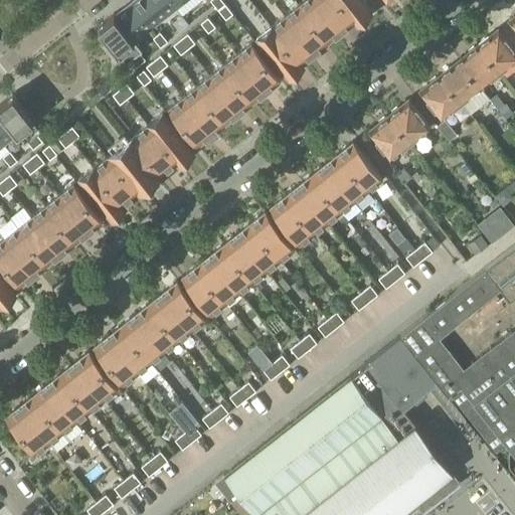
[(169,0),(133,0),(128,5),(147,30),(175,7),(169,0)]
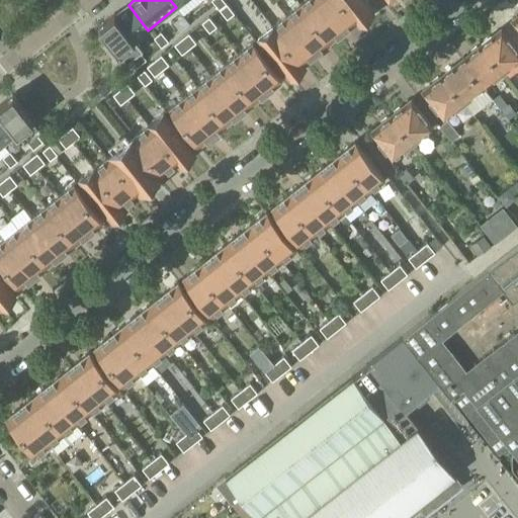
[(210,0),(219,9),(226,3),(223,0),(210,0)]
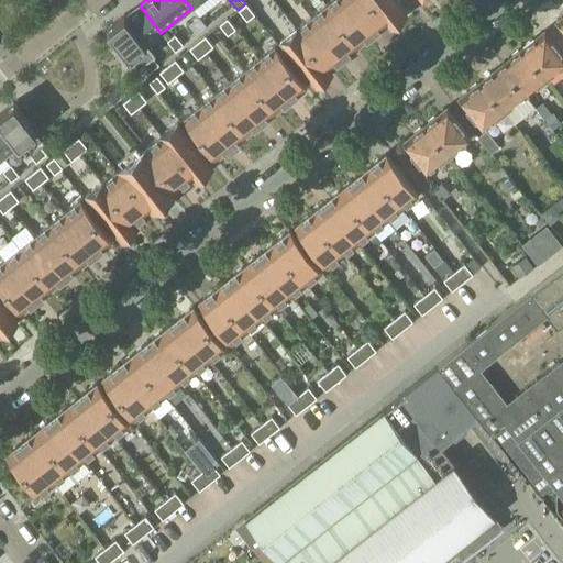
[(357,46),(373,34),(344,0),(330,0),(324,4),(357,46)]
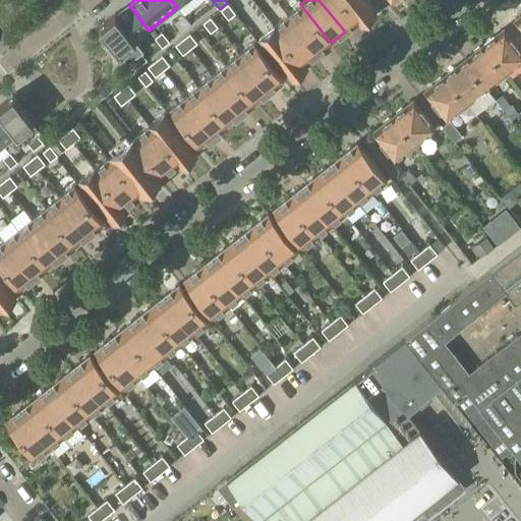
[(319,0),(345,32),(358,21),(341,0),(319,0)]
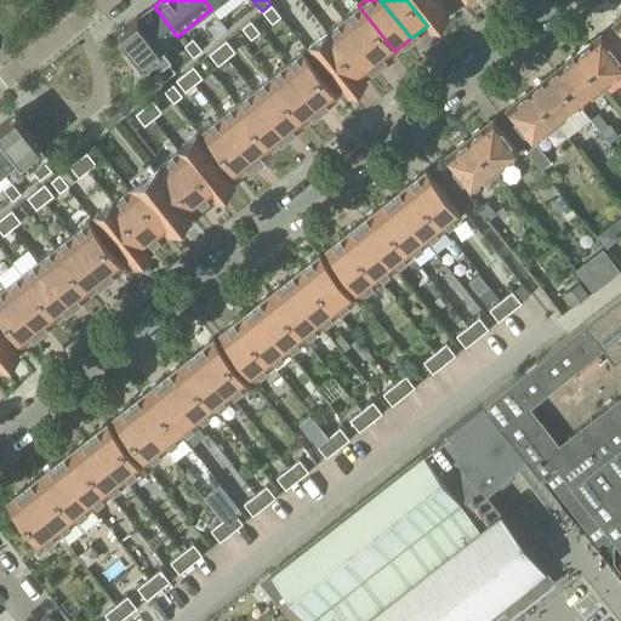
[(406,0),(427,26),(431,29),(448,15),(436,0),(406,0)]
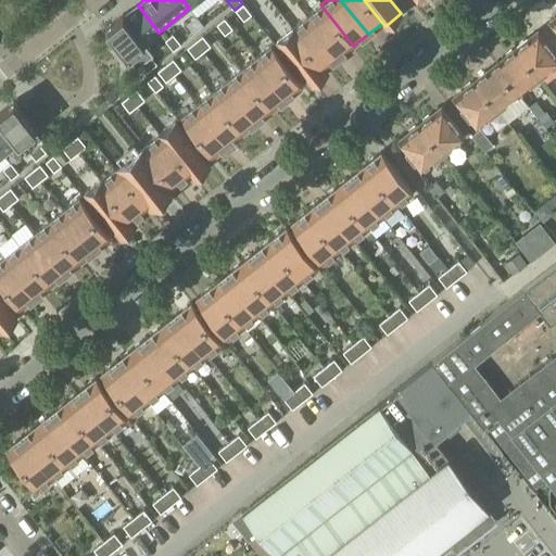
[(251,14),(243,4),(236,10),(243,21),(251,14)]
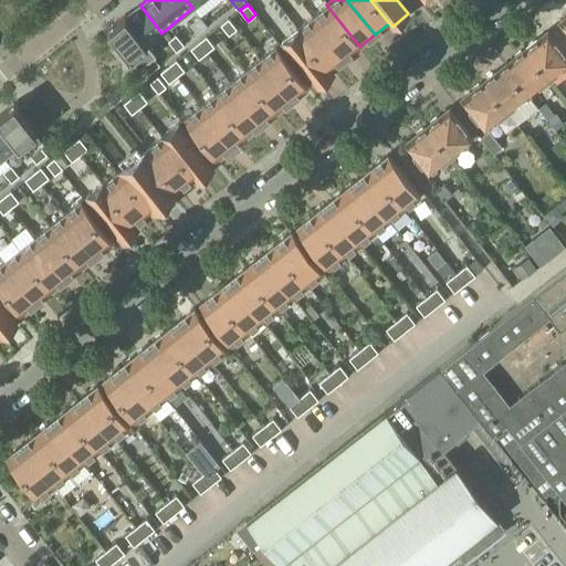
[(345,59),(359,46),(326,4),(312,17),(312,18),(345,59)]
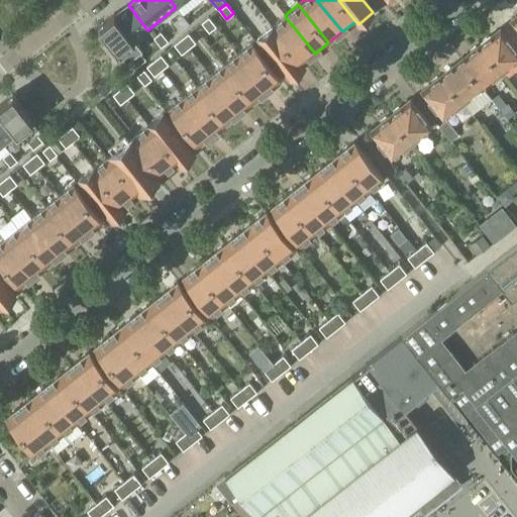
[(147,30),(128,5),(115,15),(114,14),(98,27),(126,63),(129,61),(139,53),(142,50),(134,40),(147,30)]
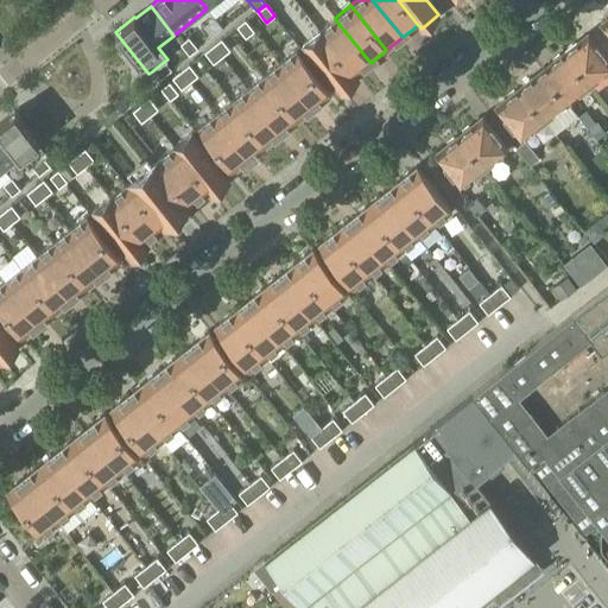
[(320,32),(352,74),(354,76),(355,75),(371,63),(335,19),(320,32)]
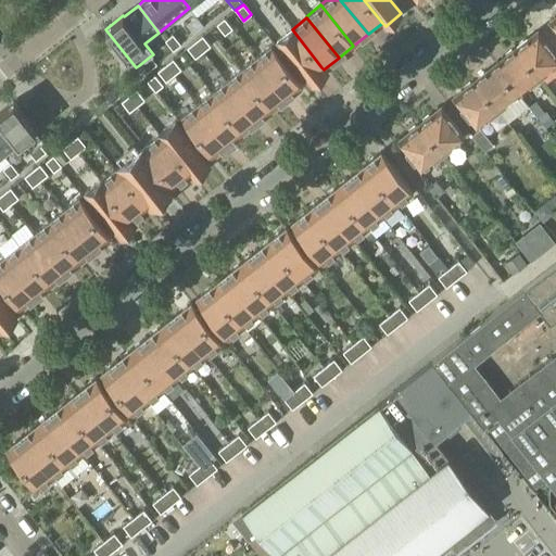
[(224,19),(216,24),(225,35),(232,28),(224,19)]
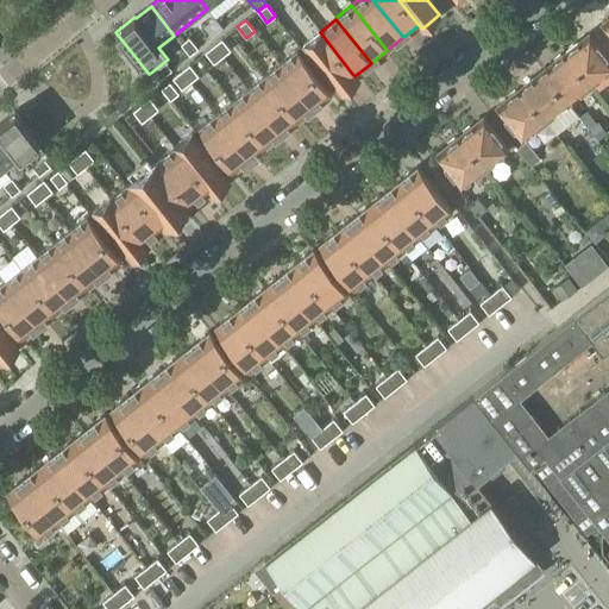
[(357,80),(355,76),(352,74),(320,32),(319,31),(302,44),(340,93),(357,80)]
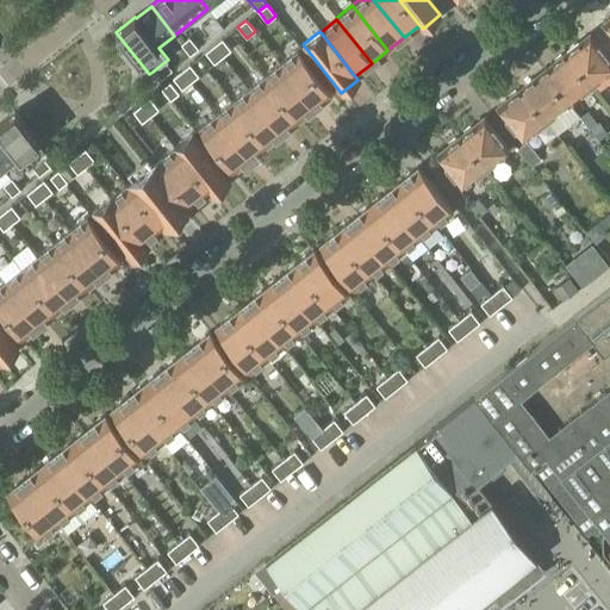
[(567,53),(591,83),(609,68),(609,60),(590,36),(567,53)]
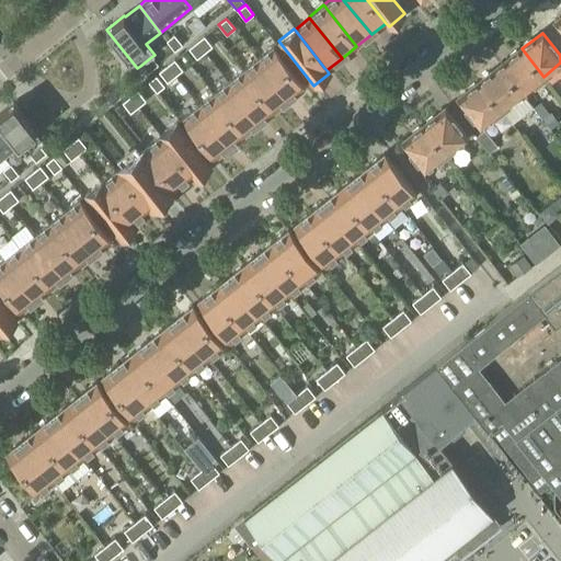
[(174,52),(182,45),(174,35),(167,41),(174,52)]
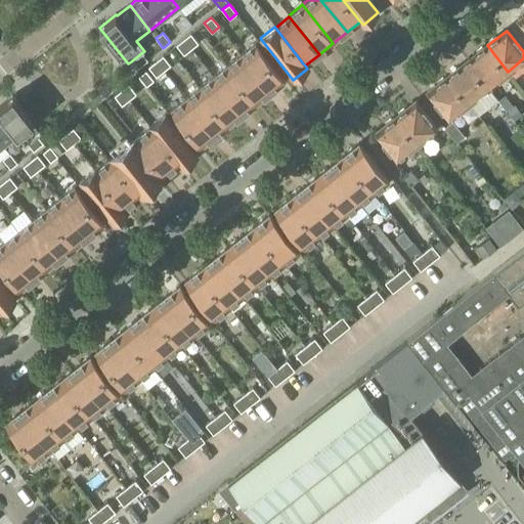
[(199,43),(190,34),(183,39),(191,49),(199,43)]
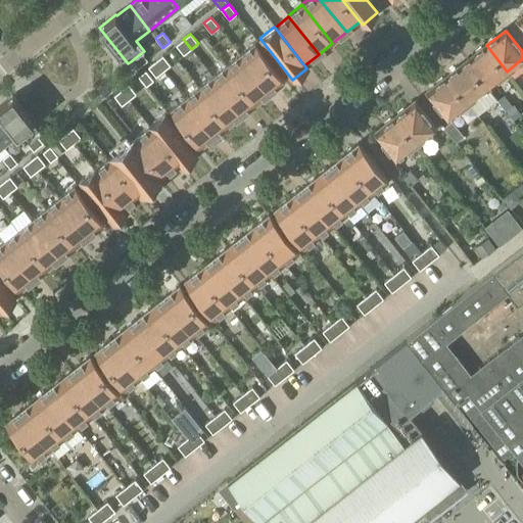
[(183,39),(176,45),(183,55),(191,49),(183,39)]
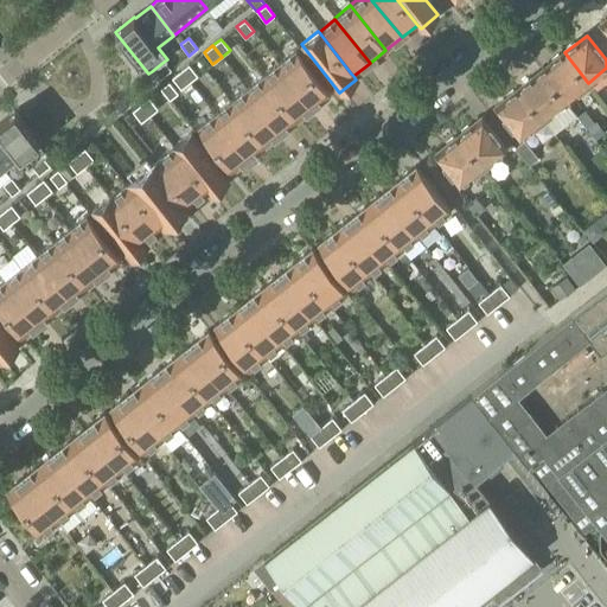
[(278,63),(313,107),(330,94),(295,49),(278,63)]
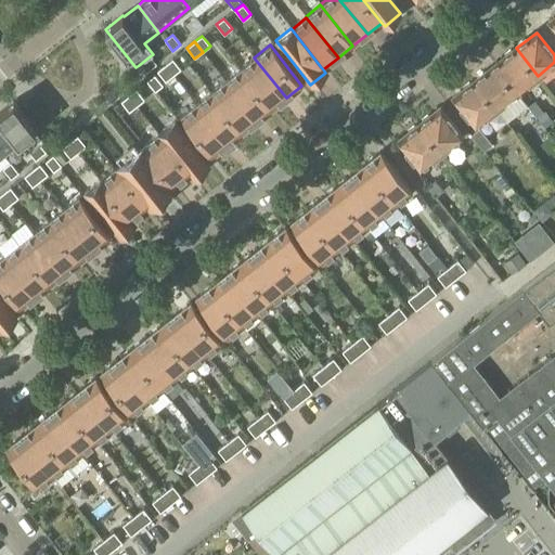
[(517,91),(538,76),(516,48),(495,64),(517,91)]
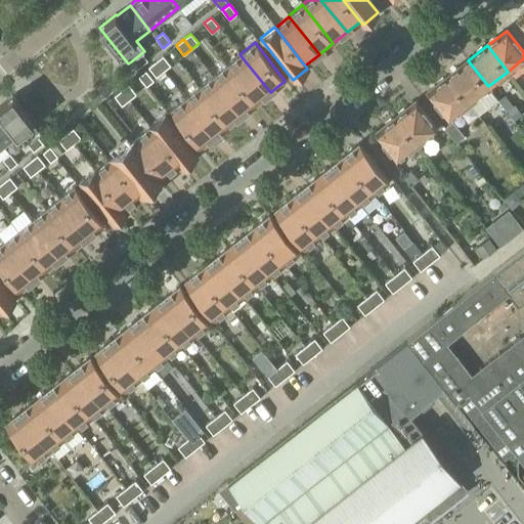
[(141,53),(131,61),(137,70),(148,60),(141,53)]
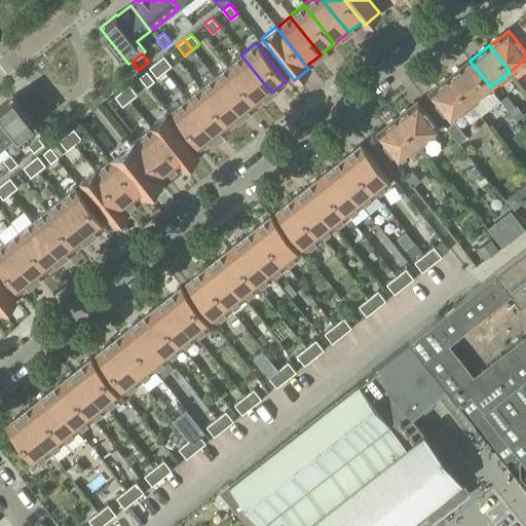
[(257,104),(271,92),(240,54),(226,66),(257,104)]
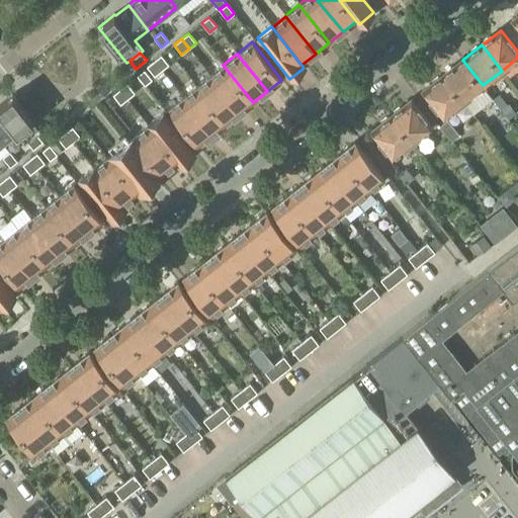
[(169,65),(161,55),(154,61),(162,70),(169,65)]
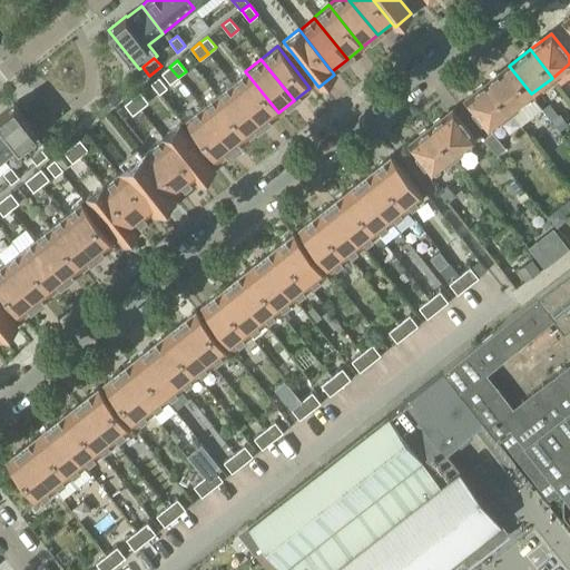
[(488,82),(510,110),(531,94),(509,66),(488,82)]
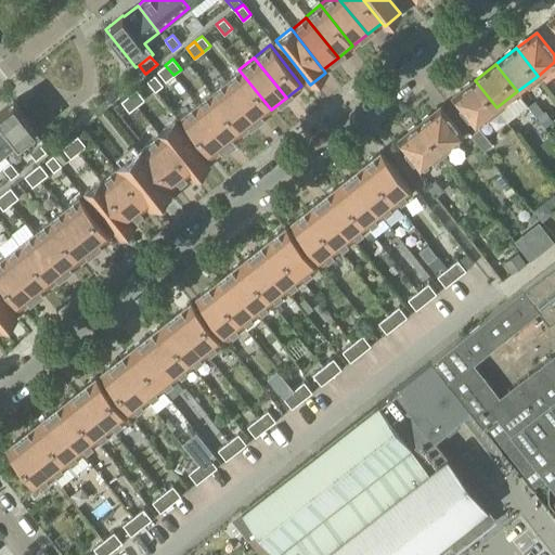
[(157,72),(165,81),(173,75),(165,65),(157,72)]
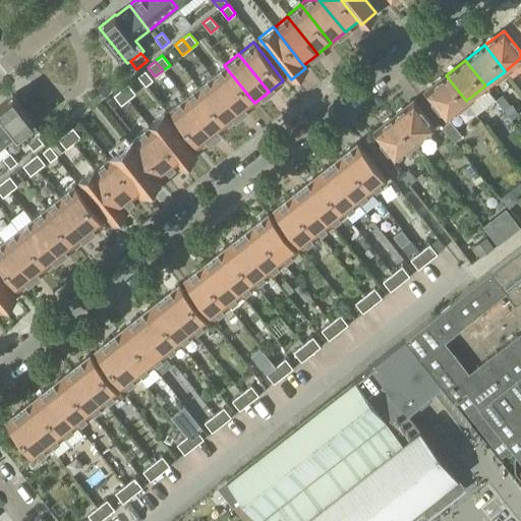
[(241,114),(254,103),(224,65),(211,75),(241,114)]
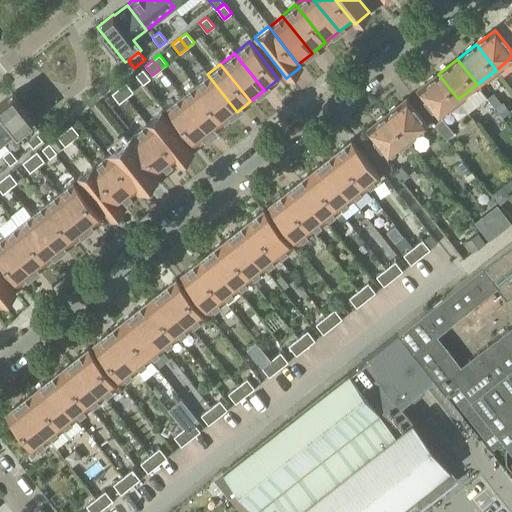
[(142,69),(135,75),(143,84),(150,79),(142,69)]
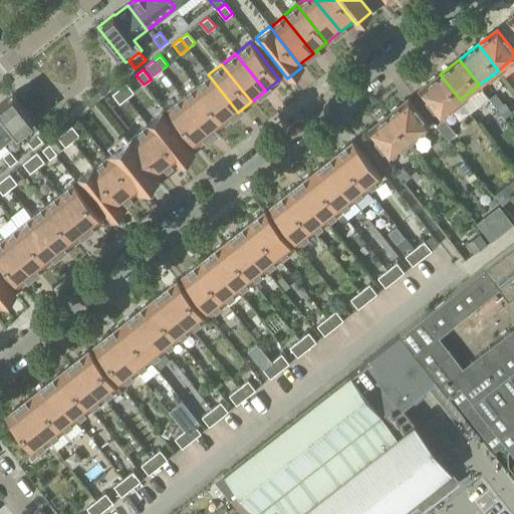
[(224,123),(238,112),(208,74),(194,85),(224,123)]
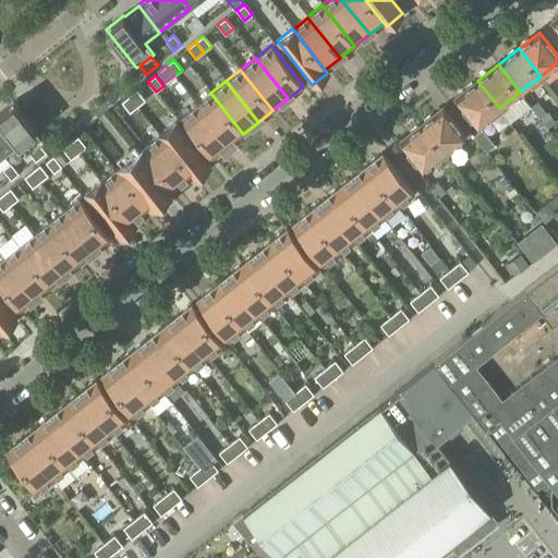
[(478,124),(499,108),(477,81),(457,97),(478,124)]
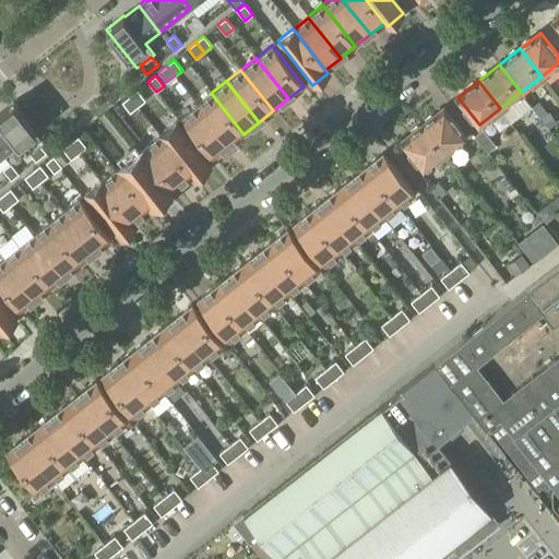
[(138,90),(130,96),(138,107),(145,100),(138,90)]
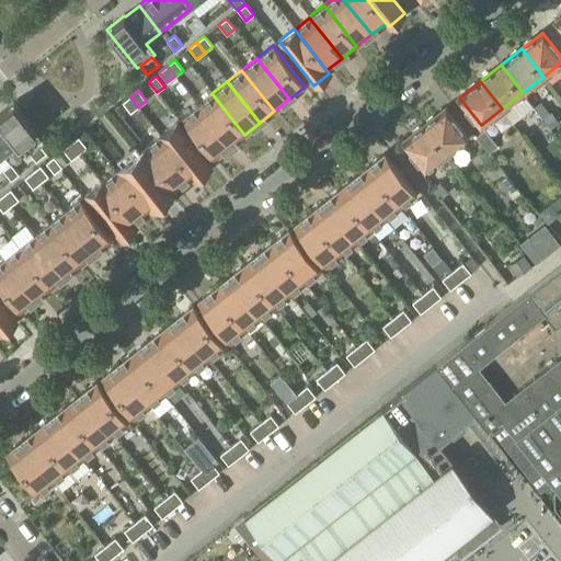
[(230,146),(244,135),(212,93),(197,105),(230,146)]
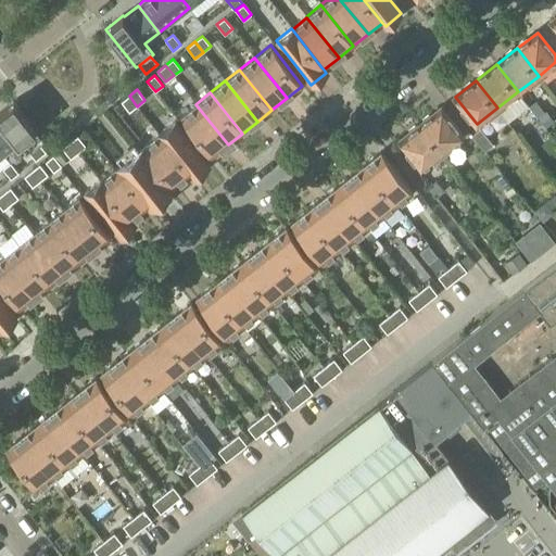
[(129,96),(121,102),(129,112),(137,106),(129,96)]
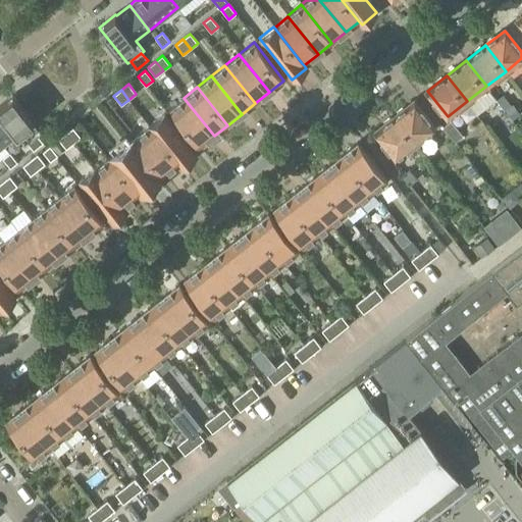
[(512,105),(503,95),(497,100),(505,111),(512,105)]
